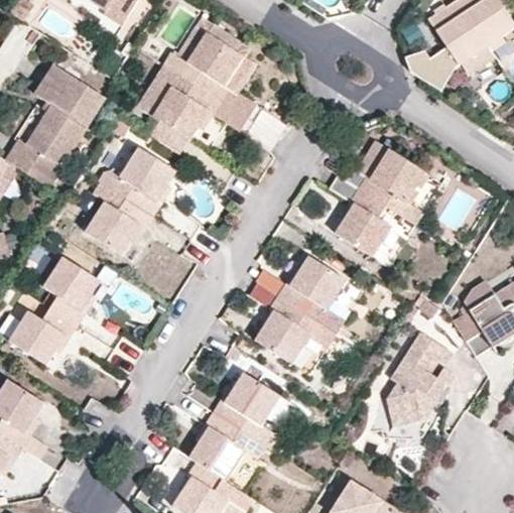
[(16,0),(9,11),(22,19),(30,7),(19,0),(16,0)]
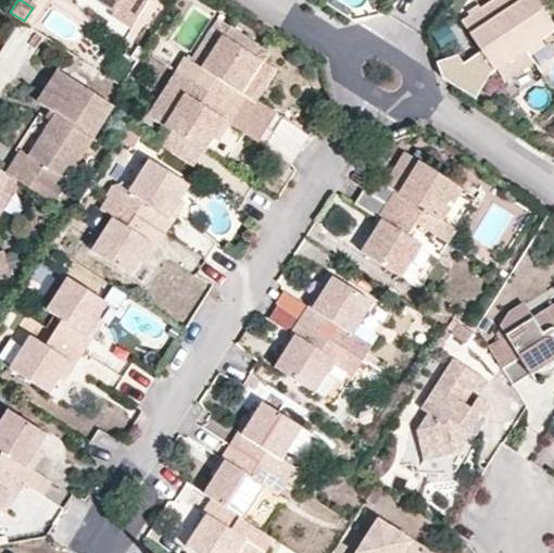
[(102,0),(114,8),(117,3),(136,16),(146,0),(102,0)]
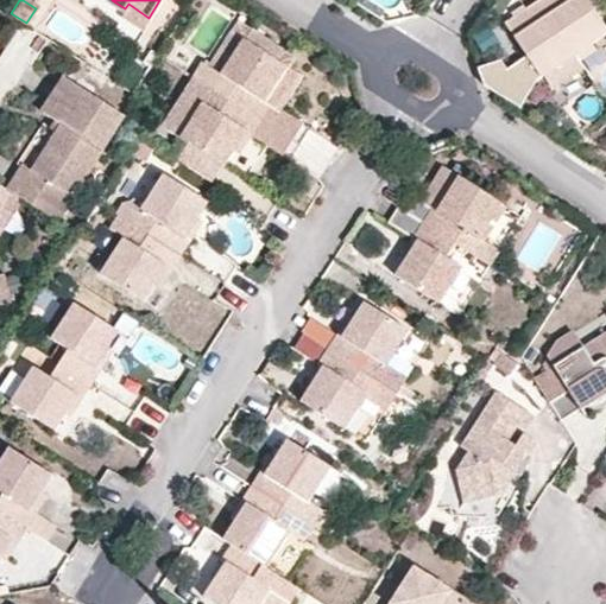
[(574,50),(538,0),(534,0),(504,21),(526,53),(541,74),(543,71),(549,82),(581,59),(574,50)]
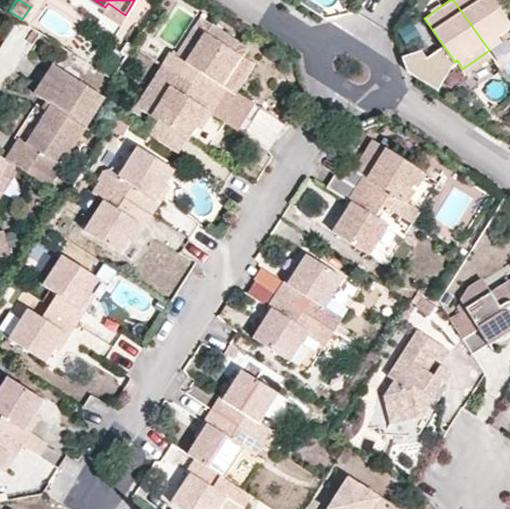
[(453,0),(483,42),(509,24),(509,18),(497,0),(453,0)]
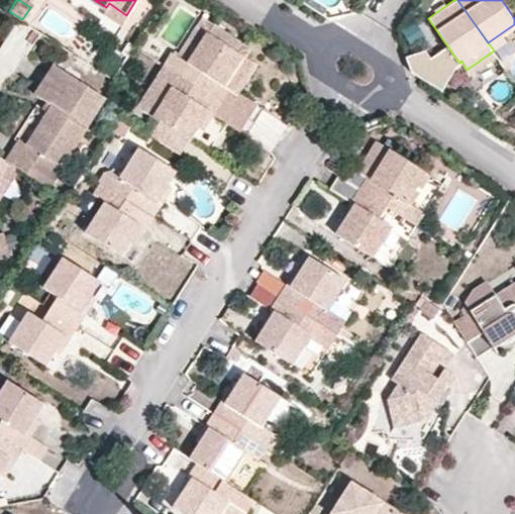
[(126,15),(109,3),(106,7),(103,12),(121,24),(126,15)]
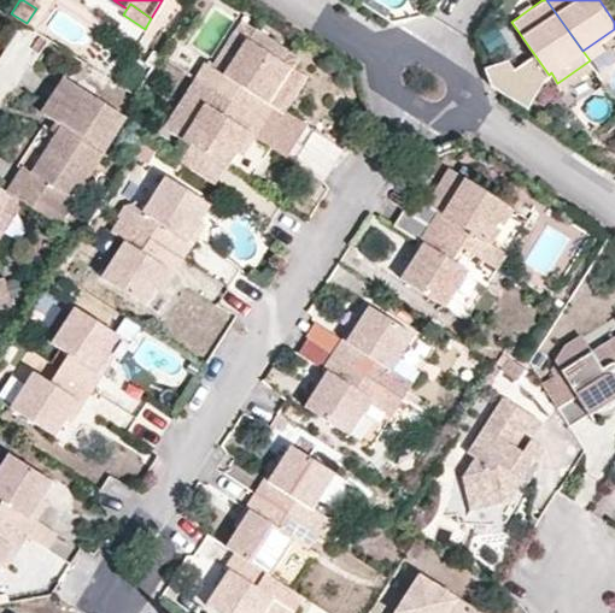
[(400,11),(390,13),(392,22),(419,15),(416,6),(400,11)]
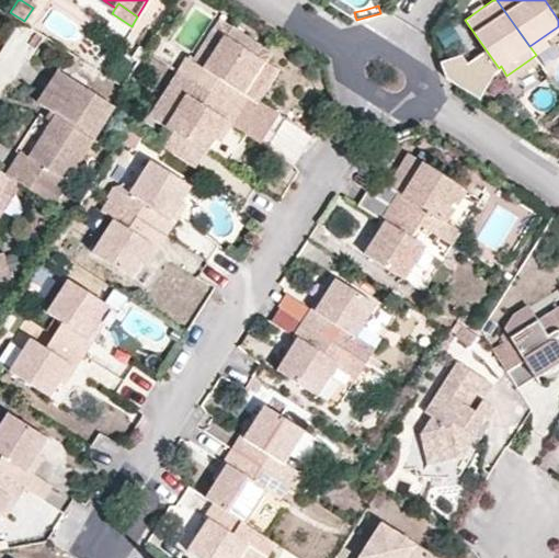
[(224,34),(230,25),(218,18),(212,26),(224,34)]
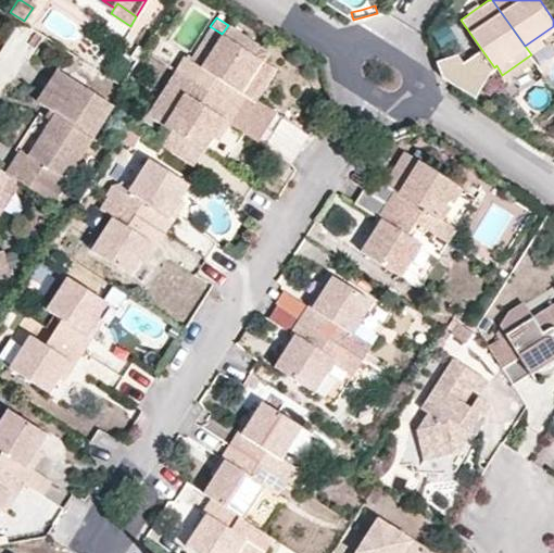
[(175,68),(238,110),(248,96),(241,91),(262,60),(253,54),(260,45),(228,25),(222,34),(202,66),(184,54),(175,68)]
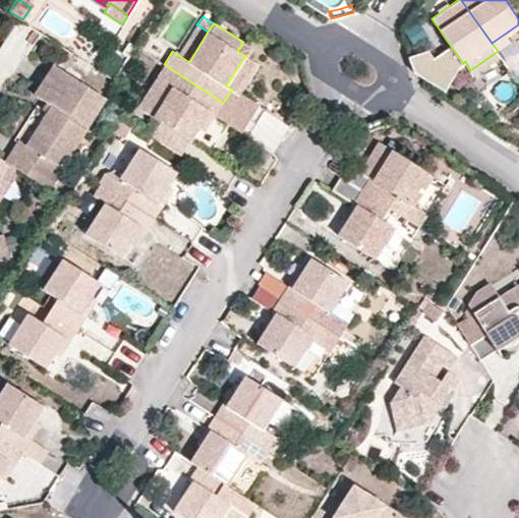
[(248,58),(253,49),(243,42),(237,51),(245,56),(248,58)]
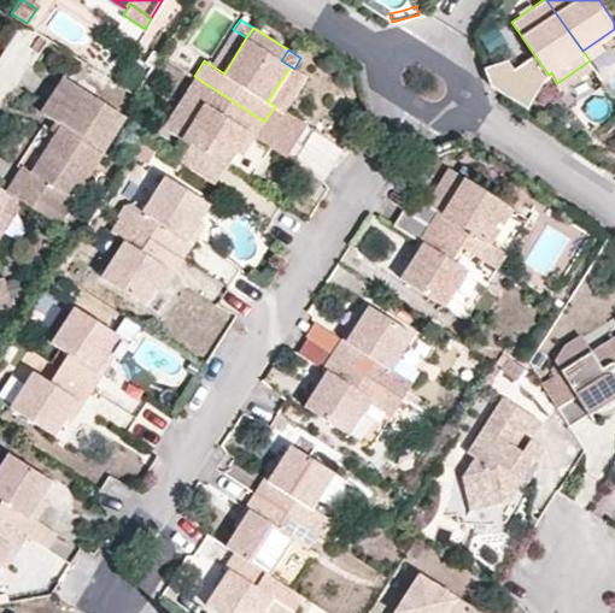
[(549,75),(534,54),(515,69),(508,59),(486,74),(490,82),(526,105),(557,83),(551,72),(549,75)]
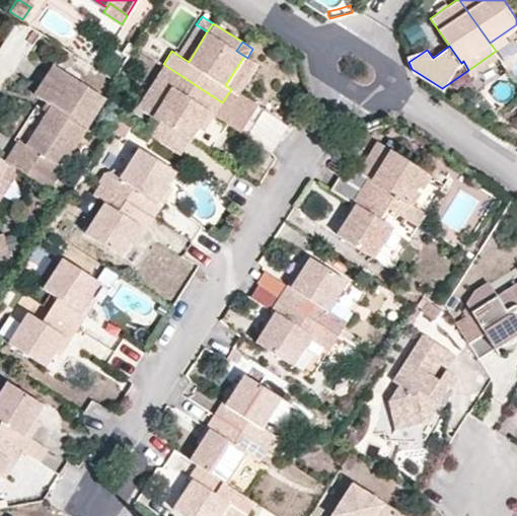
[(239,95),(259,65),(247,58),(244,56),(225,85),(231,89),(239,95)]
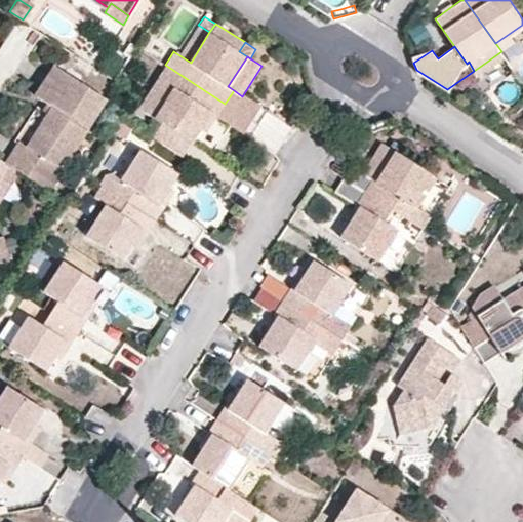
[(17,139),(3,161),(4,161),(8,164),(28,177),(47,190),(106,98),(55,65),(35,96),(51,107),(26,146),(17,139)]
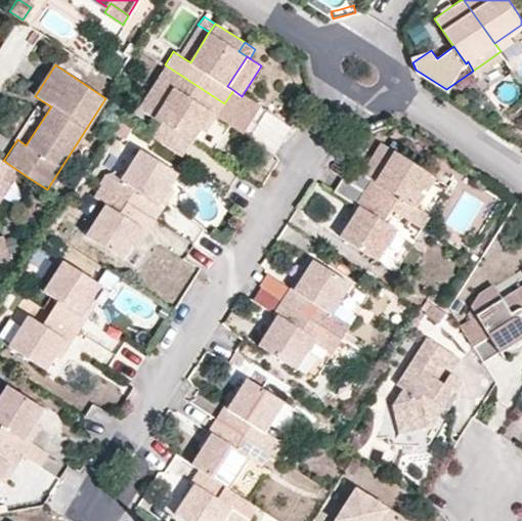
[(224,103),(165,64),(157,78),(173,89),(153,120),(190,143),(200,130),(210,114),(216,118),(224,103)]
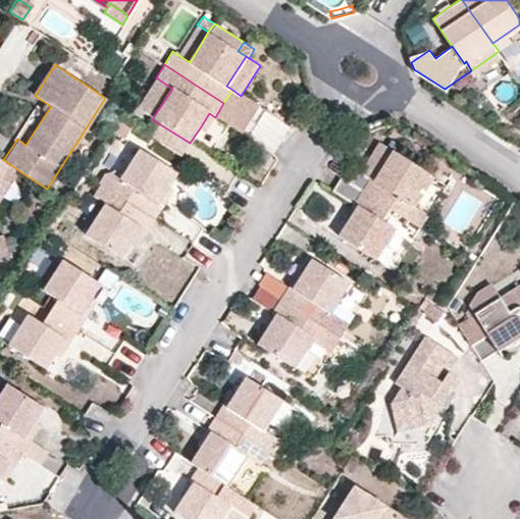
[(456,96),(471,70),(445,89),(456,96)]
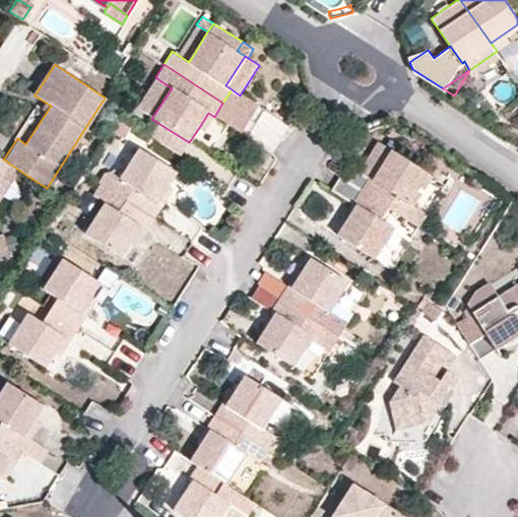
[(240,95),(232,89),(214,117),(240,133),(257,106),(240,95)]
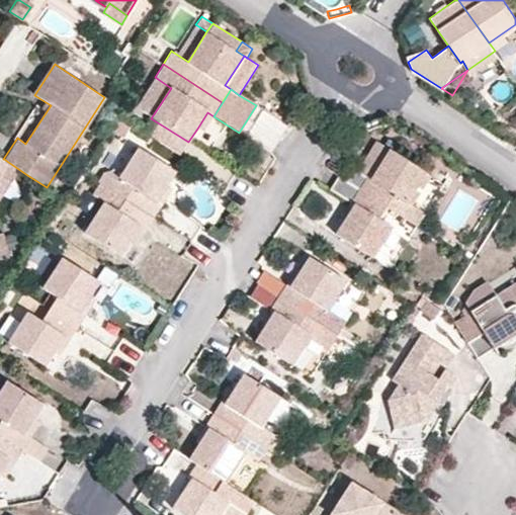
[(213,116),(207,112),(197,129),(203,132),(213,116)]
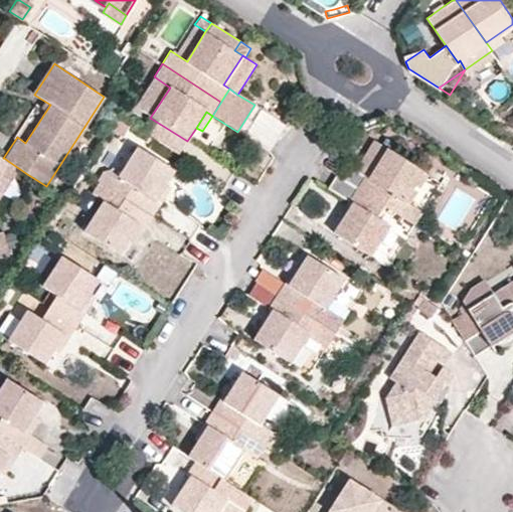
[(382,117),(360,122),(362,128),(383,122),(382,117)]
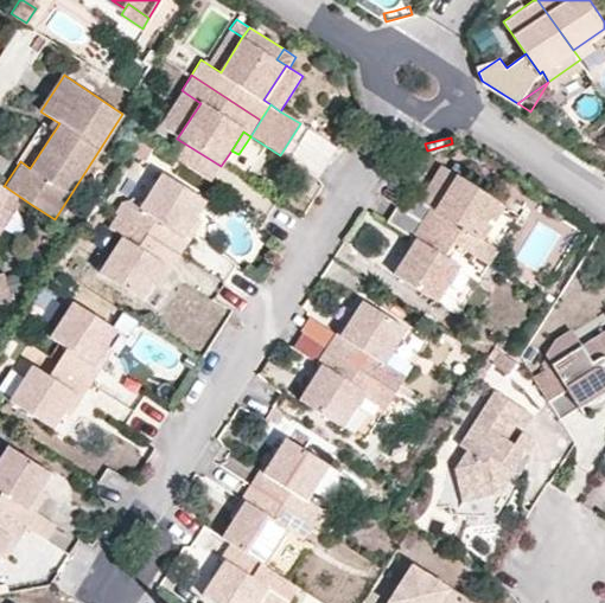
[(122,201),(115,213),(145,231),(178,252),(188,238),(182,233),(193,216),(204,198),(163,172),(140,206),(129,199),(122,201)]
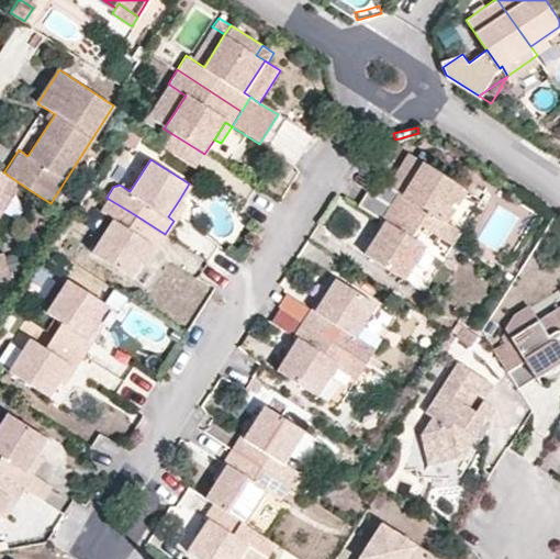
[(392,189),(401,196),(421,165),(411,159),(392,189)]
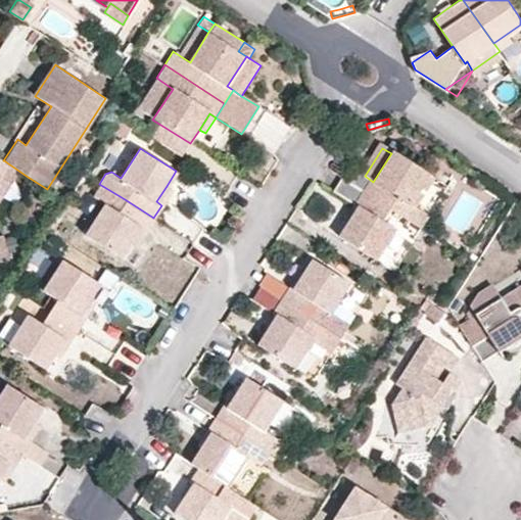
[(353,169),(345,182),(360,192),(387,209),(418,230),(427,217),(410,205),(428,177),(391,153),(373,182),(365,176),(353,169)]
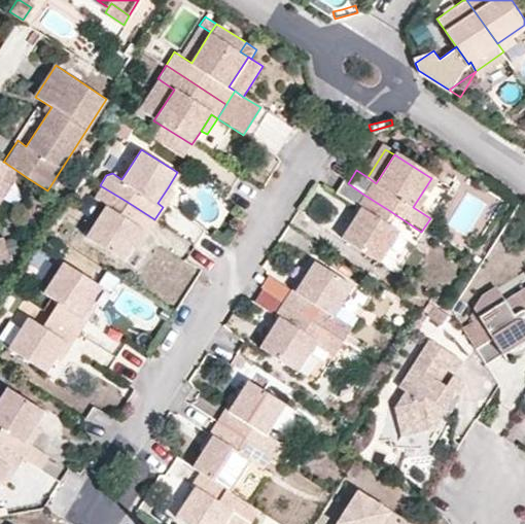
[(3,162),(0,160),(0,179),(1,178),(8,165),(4,162),(3,162)]
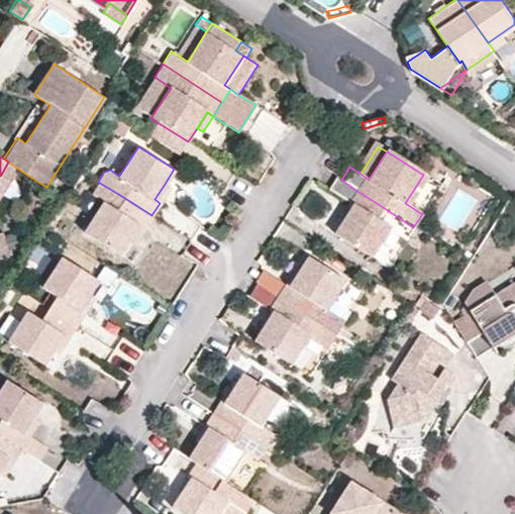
[(27,175),(8,162),(1,175),(8,180),(0,192),(11,200),(27,175)]
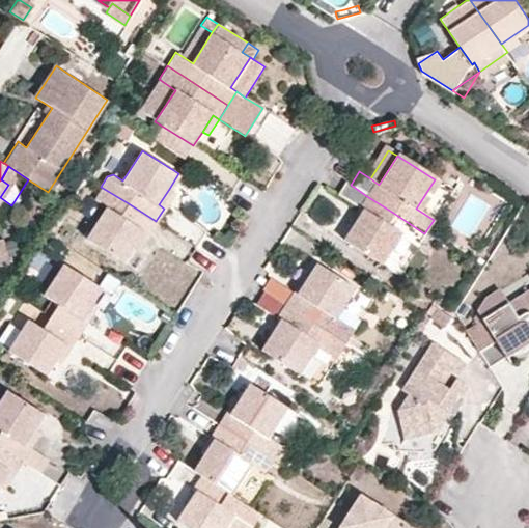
[(8,185),(1,179),(0,181),(0,197),(8,185)]
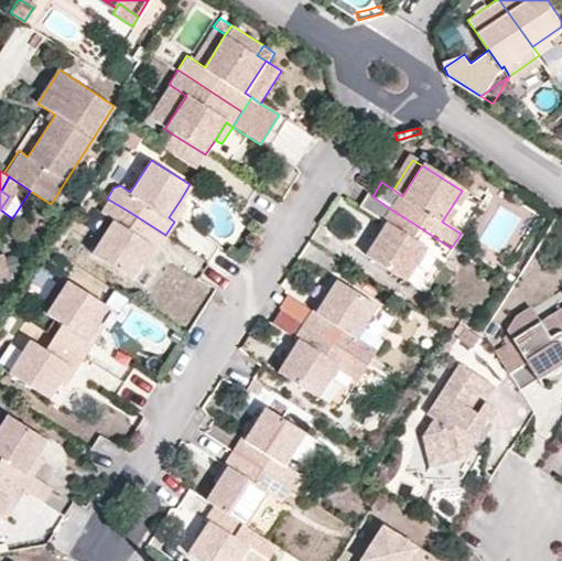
[(388,207),(365,192),(357,205),(380,219),(388,207)]
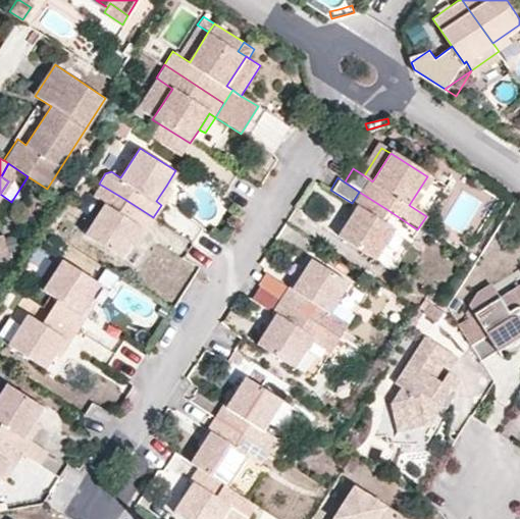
[(171,190),(166,186),(156,201),(161,205),(171,190)]
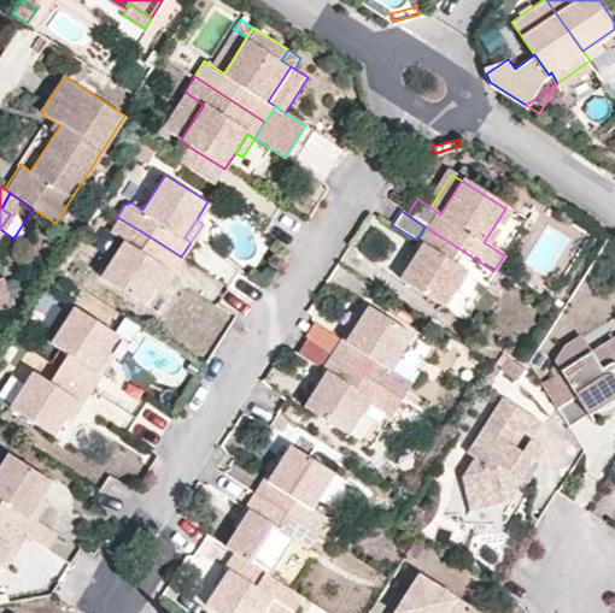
[(457,247),(425,227),(416,240),(422,245),(410,263),(398,281),(441,308),(464,273),(449,261),(457,247)]
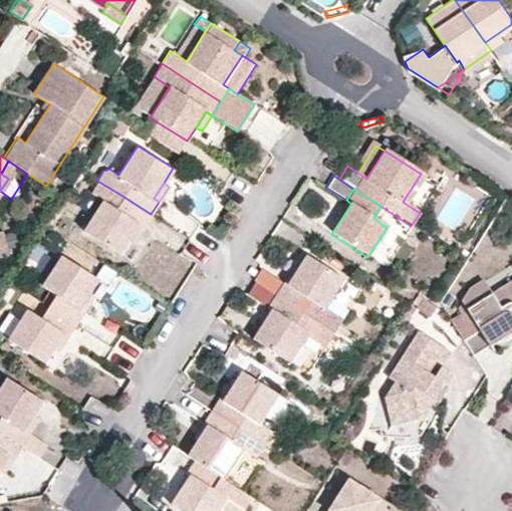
[(0,214),(1,215),(9,201),(0,195),(0,214)]
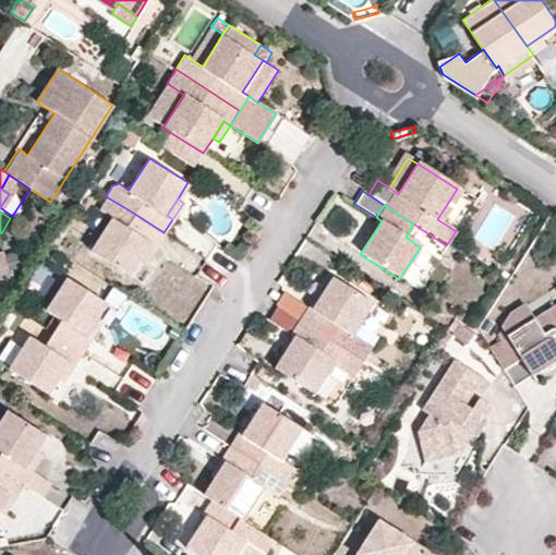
[(164,232),(133,213),(124,226),(110,218),(91,250),(130,274),(139,261),(150,241),(155,245),(164,232)]
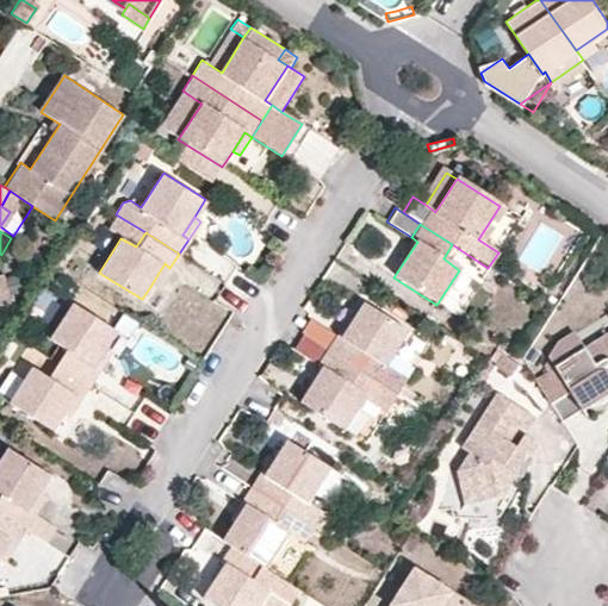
[(417,242),(411,237),(398,255),(405,260),(417,242)]
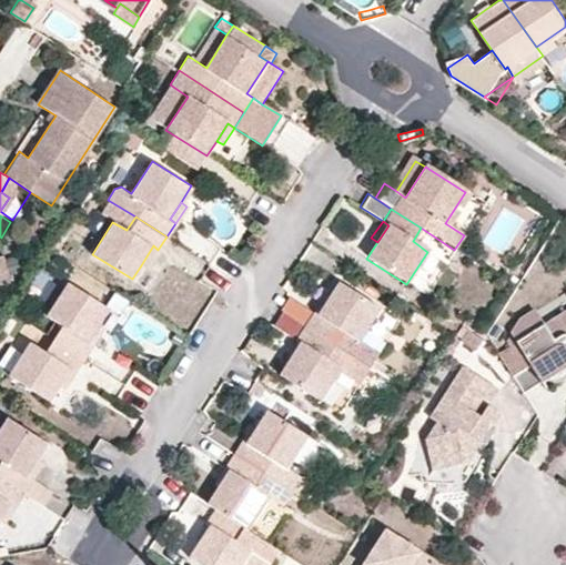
[(145,269),(158,250),(153,245),(141,265),(145,269)]
